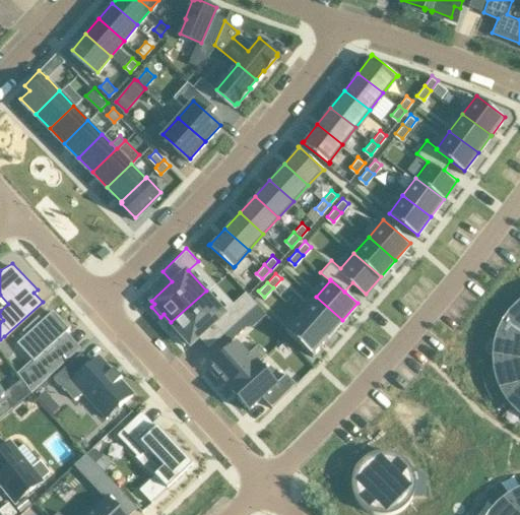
[(206,291),(171,322),(178,329),(175,332),(184,342),(187,340),(190,343),(199,335),(214,322),(223,332),(237,320),(239,318),(257,302),(246,290),(223,310),(206,291)]
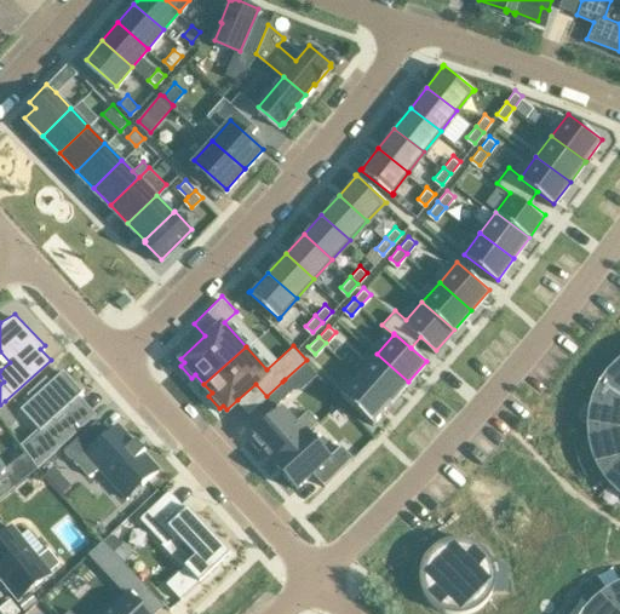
[(391,401),(408,382),(377,354),(360,373),(391,401)]
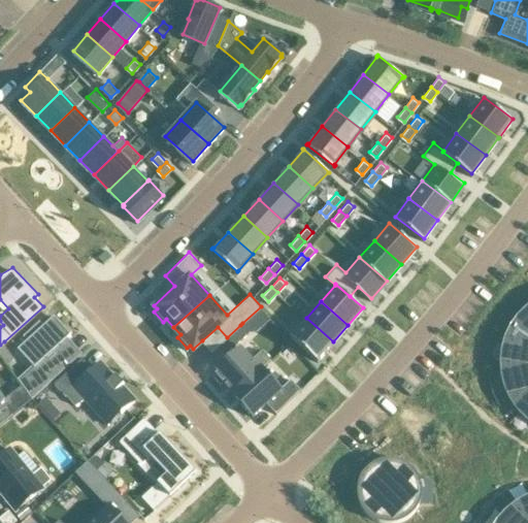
[(519,316),(514,323),(527,331),(527,305),(527,306),(519,316)]
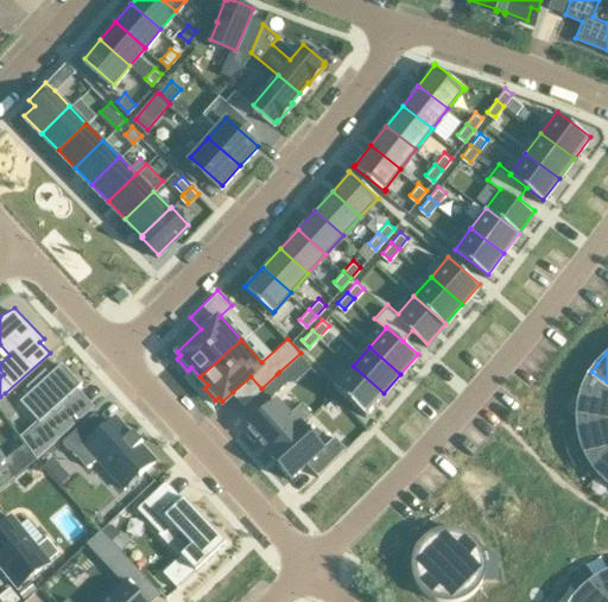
[(37,417),(20,432),(37,456),(95,404),(94,403),(87,409),(71,392),(78,385),(82,382),(62,361),(50,372),(45,367),(26,384),(31,388),(48,407),(37,417)]
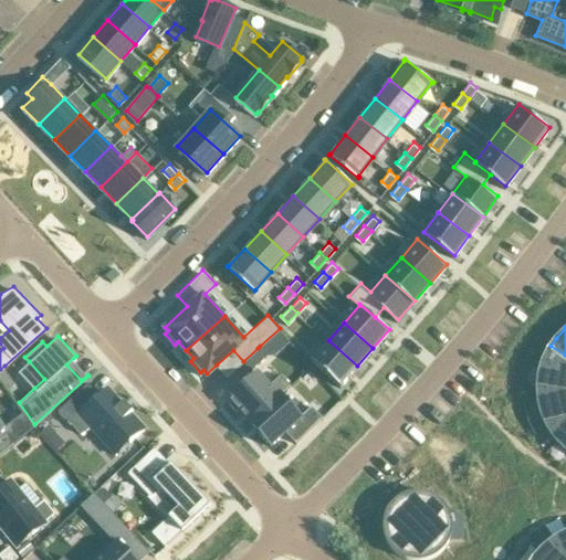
[(357,366),(328,340),(312,359),(341,384),(357,366)]
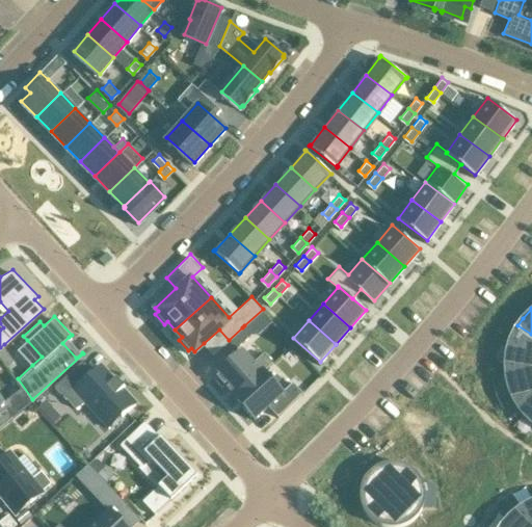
[(229,340),(236,347),(251,333),(244,325),(242,327),(229,340)]
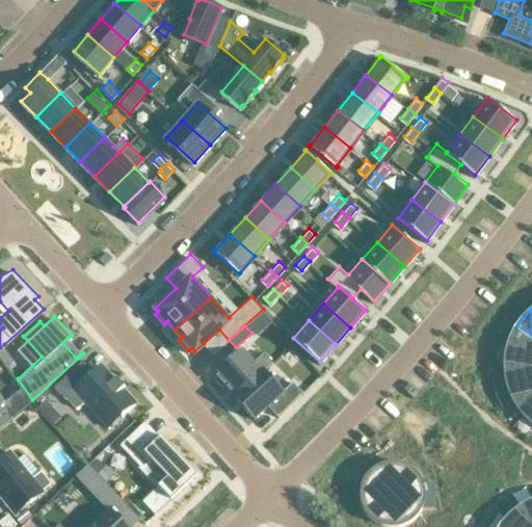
[(515,327),(511,337),(531,344),(531,334),(517,325),(516,327),(515,327)]
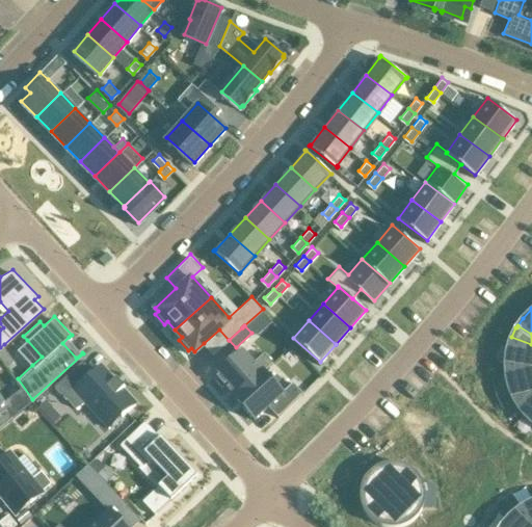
[(507,351),(506,359),(531,359),(531,344),(511,337),(510,339),(507,351)]
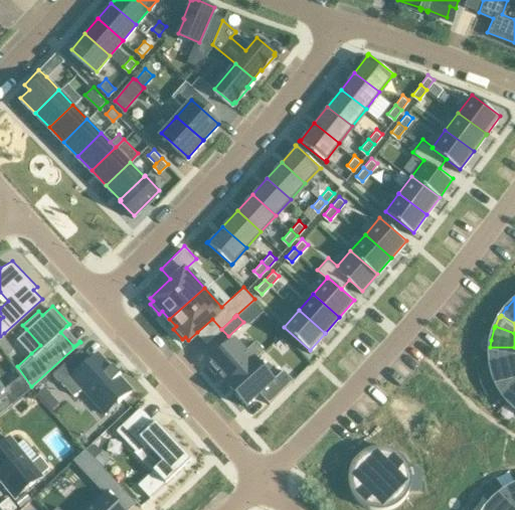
[(4,333),(0,336),(0,342),(7,352),(13,347),(4,333)]
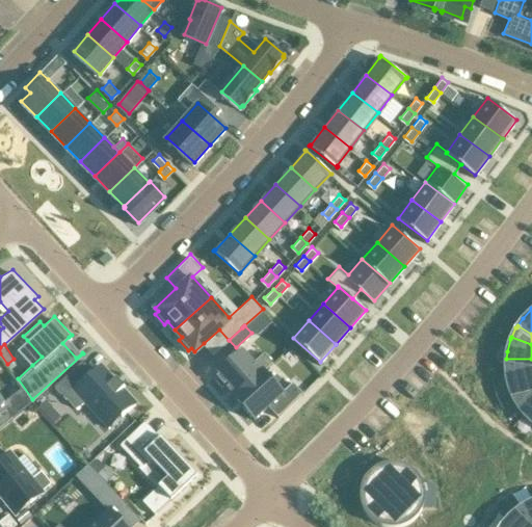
[(217,374),(214,376),(222,385),(224,383),(235,393),(235,394),(263,368),(264,369),(273,360),(264,350),(254,360),(242,347),(215,372),(217,374)]
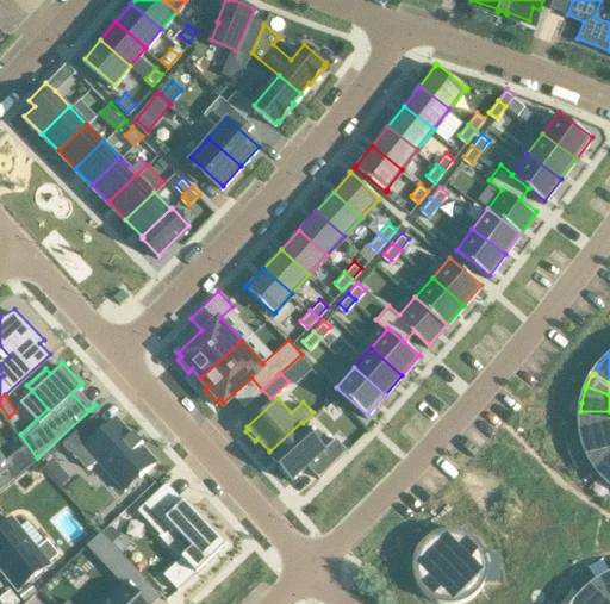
[(95,411),(63,440),(76,454),(86,464),(87,465),(88,465),(89,465),(91,464),(98,458),(122,484),(136,469),(141,473),(156,460),(141,442),(143,441),(134,430),(131,433),(116,416),(107,424),(95,411)]
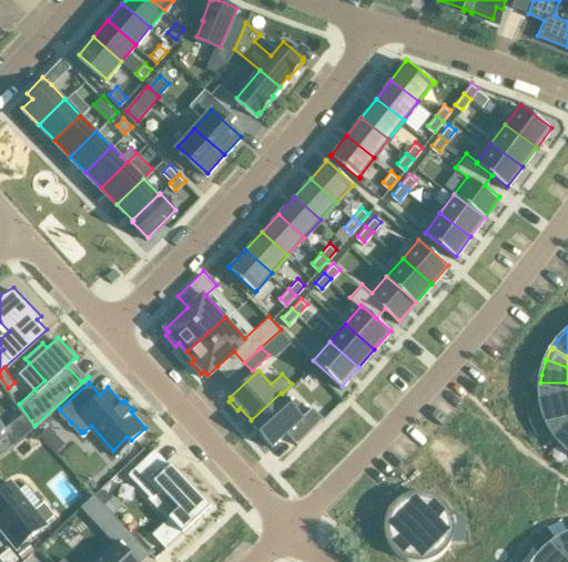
[(567,382),(540,382),(540,387),(541,401),(544,412),(545,414),(549,426),(567,409),(567,382)]
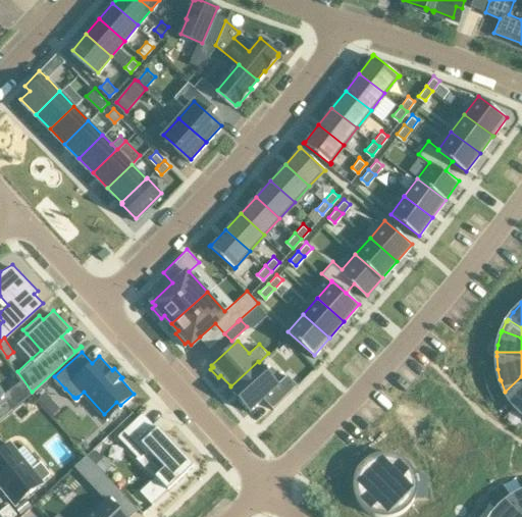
[(230,385),(229,386),(250,409),(264,396),(273,405),(272,406),(273,407),(297,382),(288,372),(277,382),(259,362),(258,361),(230,386),(230,385)]
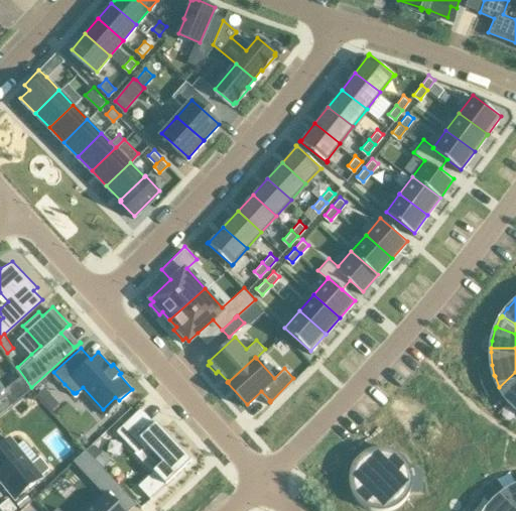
[(515,372),(499,387),(500,389),(506,397),(514,406),(515,406),(515,372)]
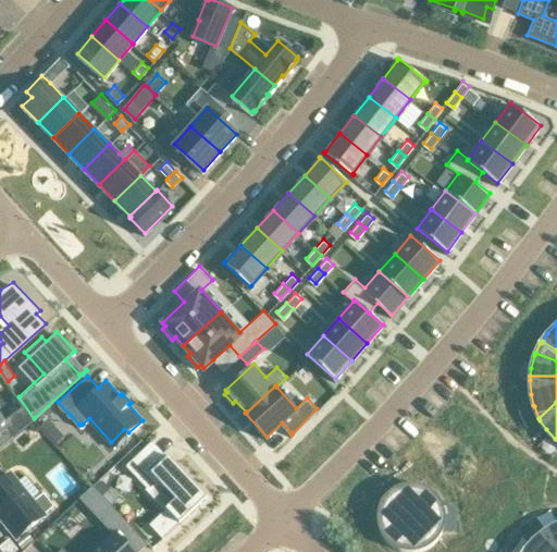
[(0,422),(3,420),(13,434),(34,419),(34,418),(24,405),(5,419),(0,412),(0,422)]
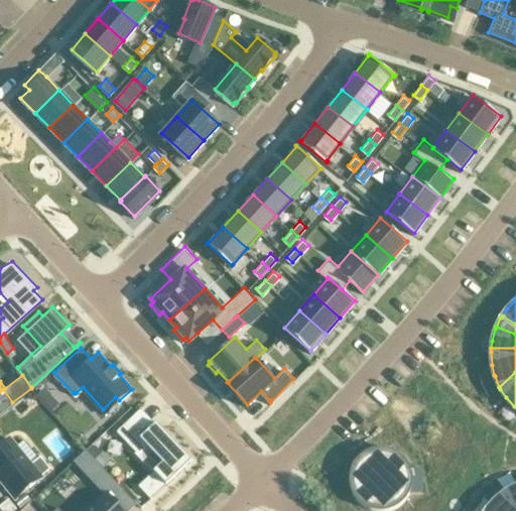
[(50,394),(43,401),(50,409),(58,402),(50,394)]
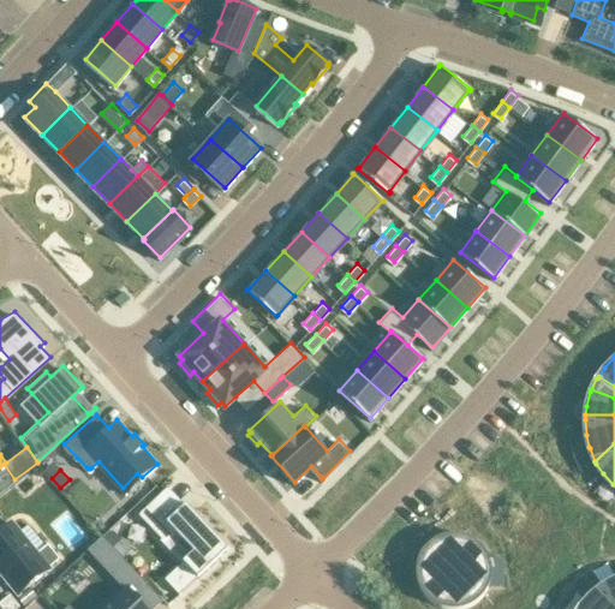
[(169,483),(138,512),(165,539),(174,530),(192,549),(183,559),(165,577),(179,592),(197,574),(198,575),(221,554),(221,553),(228,545),(216,533),(216,532),(186,501),(185,502),(175,511),(160,494),(169,485),(171,484),(169,483)]
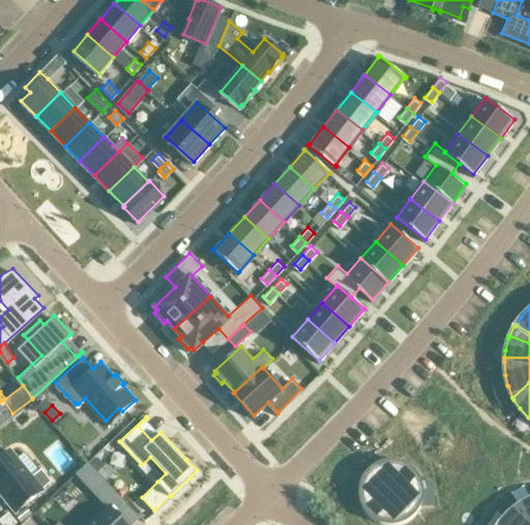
[(0,456),(0,490),(16,509),(26,502),(42,488),(41,486),(50,479),(41,468),(32,475),(10,447),(0,456)]
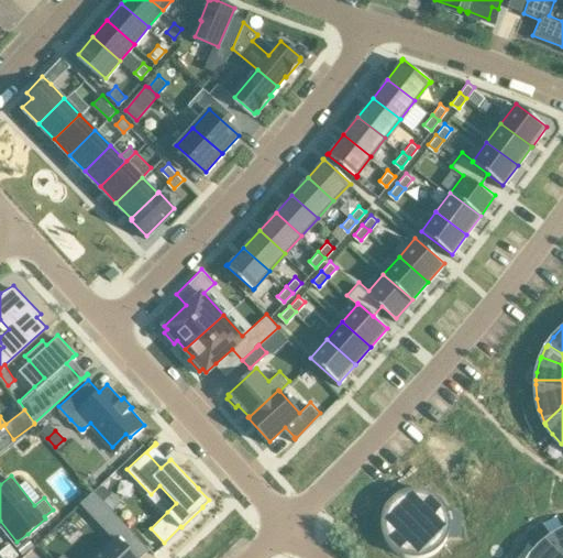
[(103,482),(96,490),(102,498),(111,491),(103,482)]
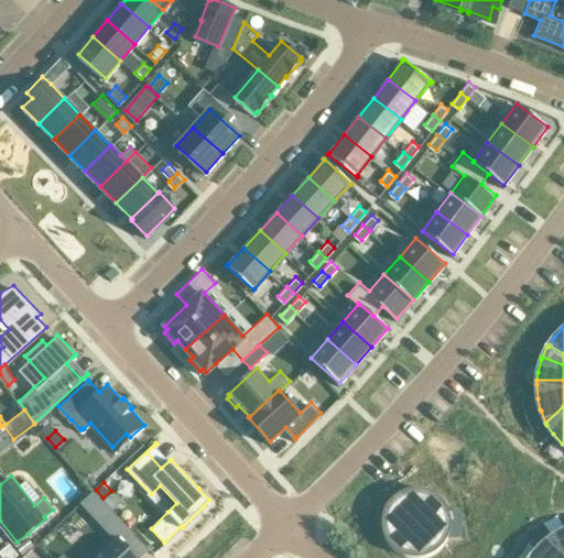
[(405,489),(383,510),(392,533),(403,545),(436,545),(445,521),(443,494),(429,484),(405,489)]
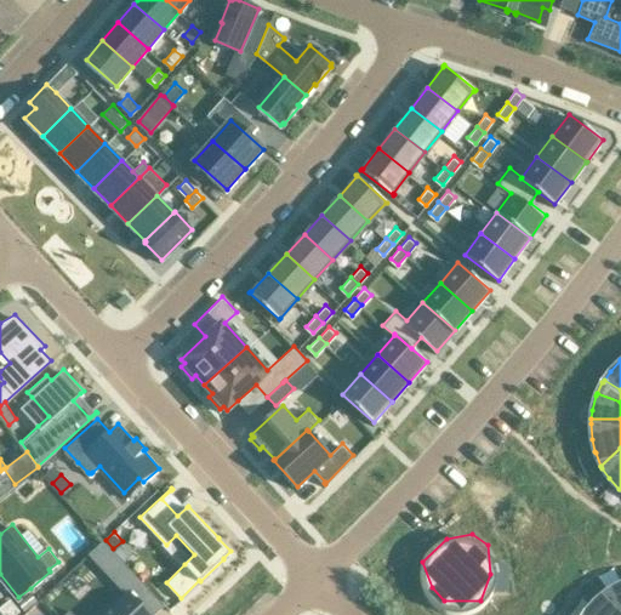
[(127,593),(103,614),(149,614),(135,598),(148,586),(126,563),(112,576),(127,593)]
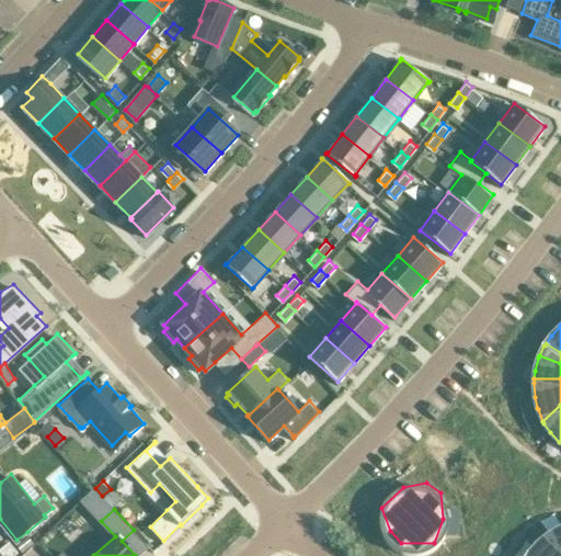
[(560,526),(560,528),(548,534),(560,552),(560,526)]
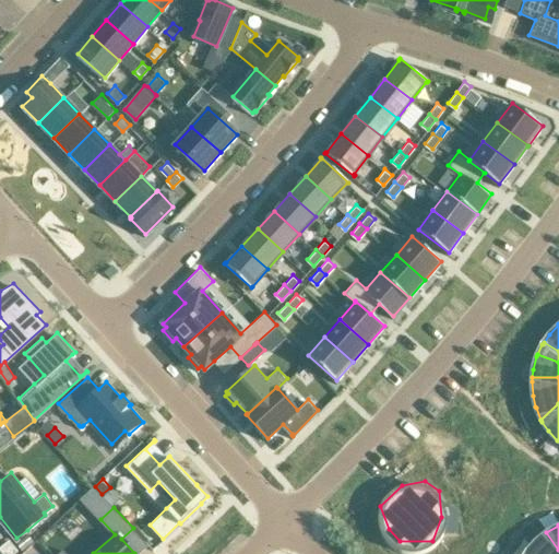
[(16,538),(15,540),(22,547),(33,538),(27,530),(16,538)]
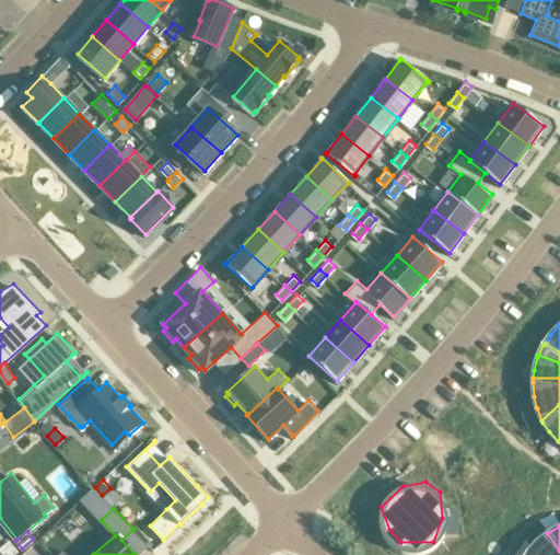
[(528,551),(525,554),(559,554),(559,551),(547,533),(537,541),(528,551)]
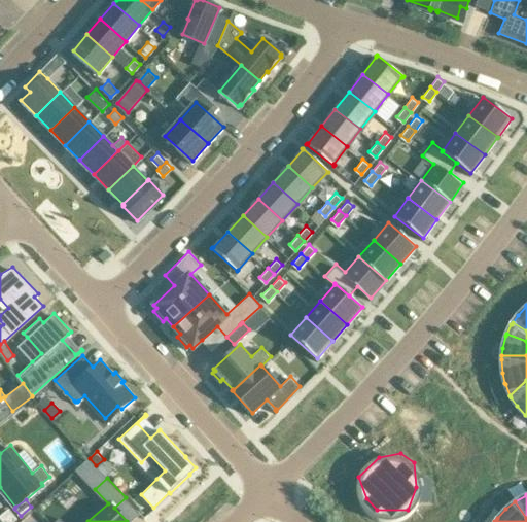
[(9,507),(0,514),(0,516),(4,521),(10,521),(18,517),(9,507)]
